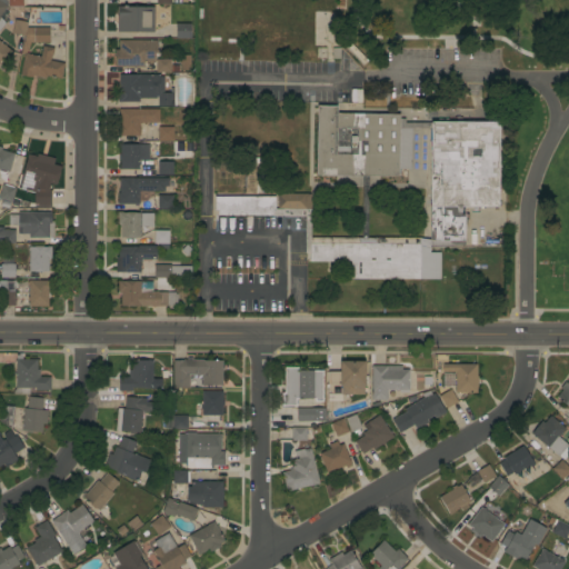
[(153,32),(117,32),(118,7),(155,7),(153,32)]
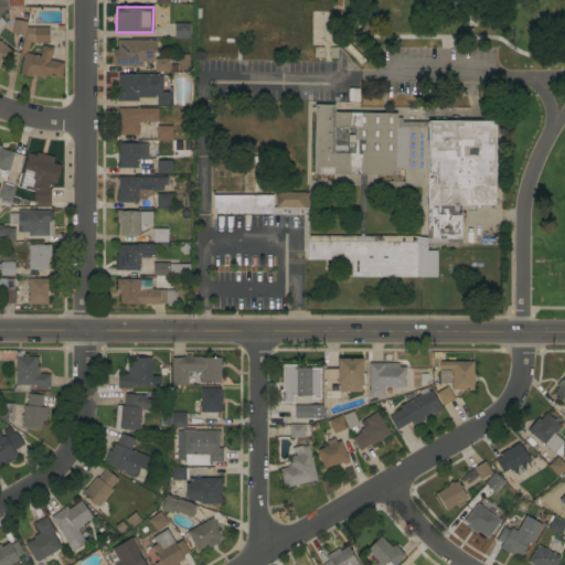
[(24,35),(11,33),(14,20),(27,22),(24,35)]
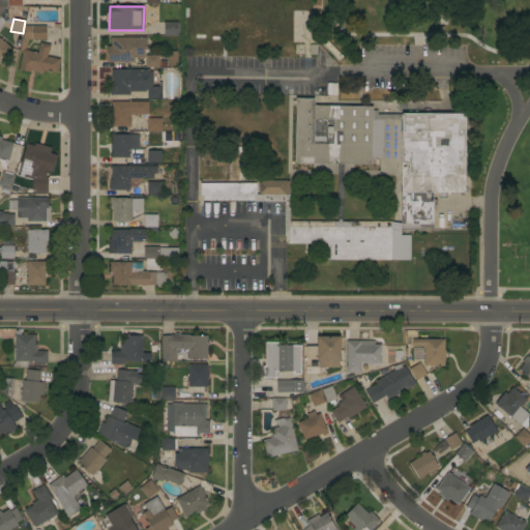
[(164,35),(164,22),(178,22),(178,35),(164,35)]
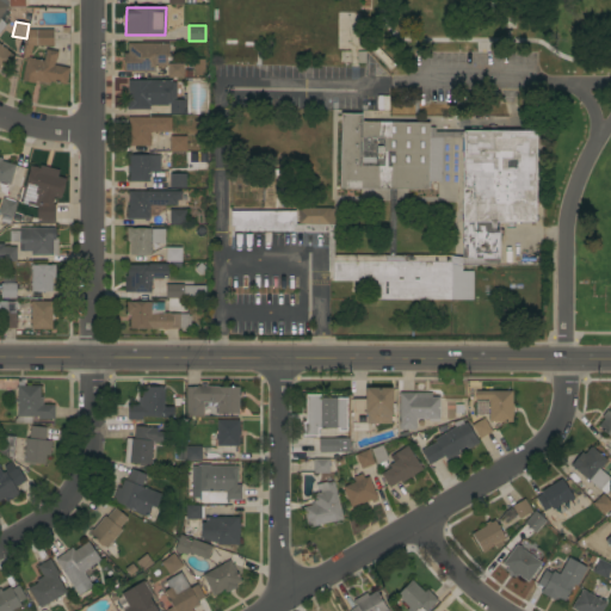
[(37,30),(53,30),(53,32),(55,32),(55,43),(53,43),(53,45),(37,45),(37,30)]
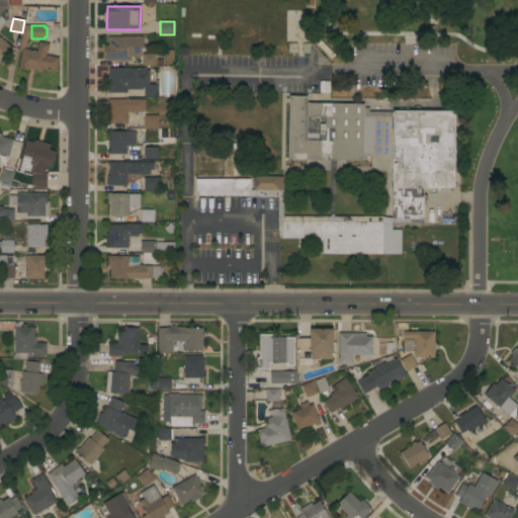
[(143,36),(143,49),(141,49),(141,57),(132,57),(132,61),(105,61),(105,46),(108,46),(108,36),(143,36)]
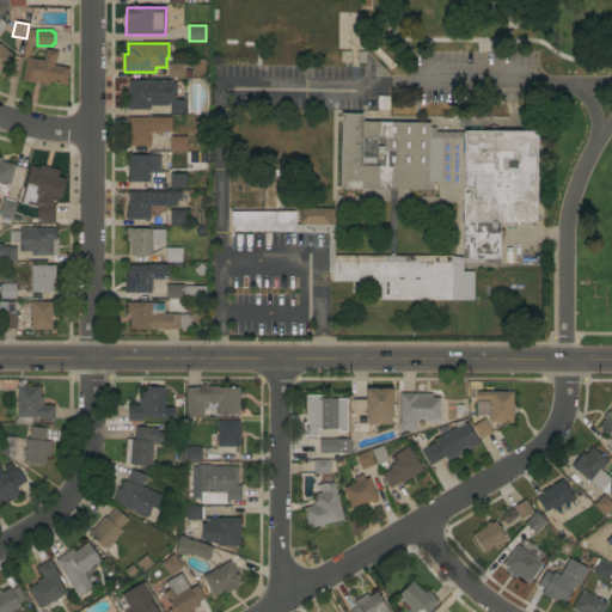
[(0,66),(0,44),(4,48),(5,47),(7,49),(6,50),(11,53),(0,66)]
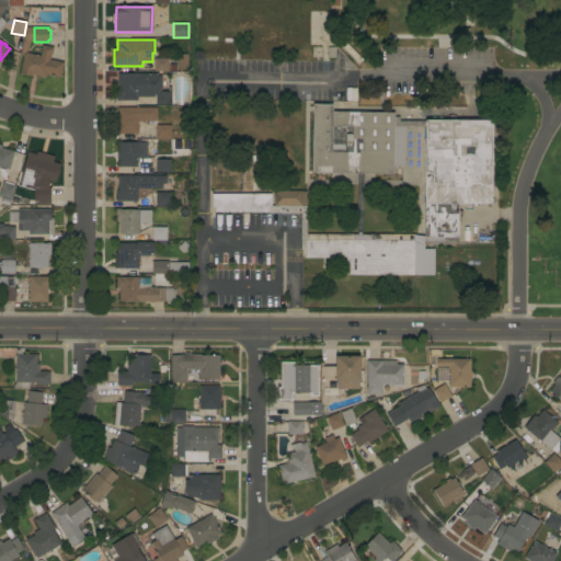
[(60,78),(46,75),(45,77),(32,75),(32,77),(20,73),(24,53),(39,56),(42,45),(54,47),(52,55),(50,54),(50,59),(49,58),(48,59),(64,63),(60,78)]
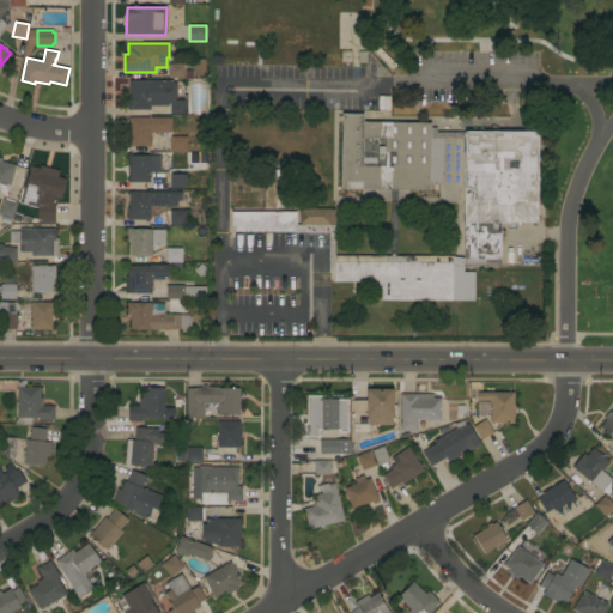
[(205,76),(195,76),(195,70),(194,70),(194,59),(205,59),(205,76)]
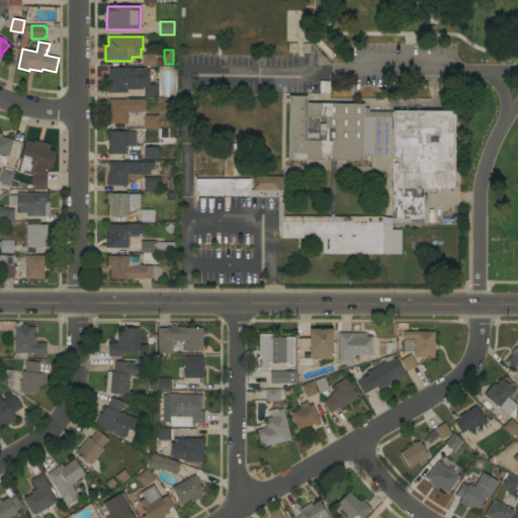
[(143,54),(156,54),(156,66),(143,66),(143,54)]
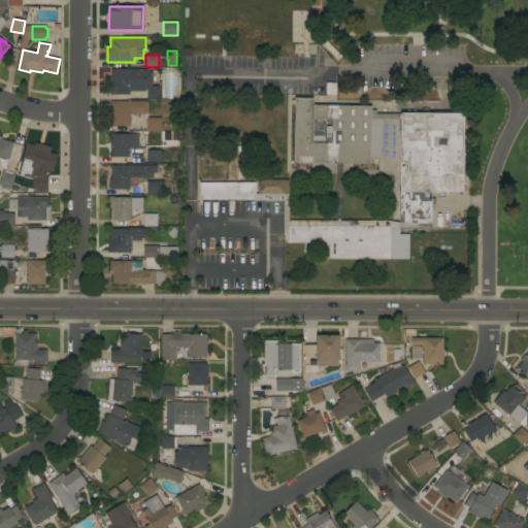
[(149,69),(149,85),(145,85),(145,91),(129,91),(129,95),(109,95),(109,83),(110,83),(110,69),(149,69)]
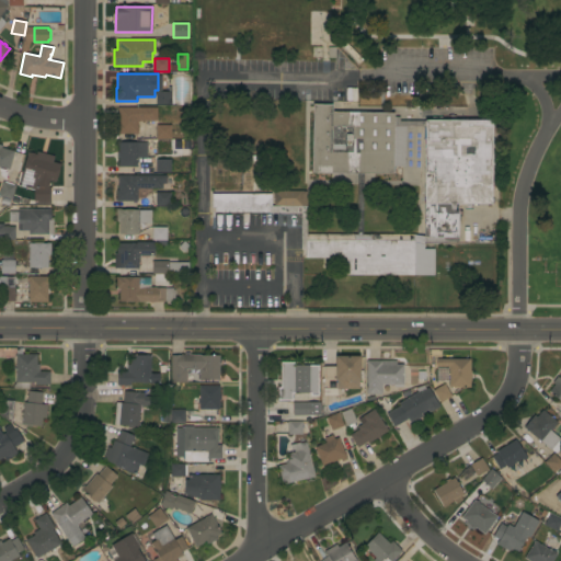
[(171,104),(156,104),(156,91),(171,92),(171,104)]
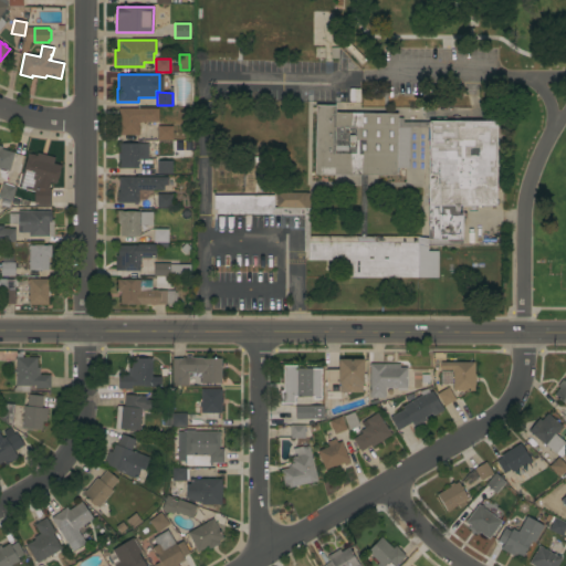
[(297,260),(293,260),(293,252),(297,252),(304,252),(304,216),(271,216),(271,215),(217,215),(217,210),(213,210),(213,196),(273,196),(273,208),(276,208),(276,192),(310,192),(310,237),(360,237),(362,176),(314,175),(315,105),(335,105),(335,112),(398,114),(398,118),(404,118),(402,122),(428,123),(428,121),(498,122),(495,207),(463,206),(462,247),(428,245),(418,243),(418,255),(420,255),(420,261),(417,261),(417,278),(348,278),(348,261),(297,260)]
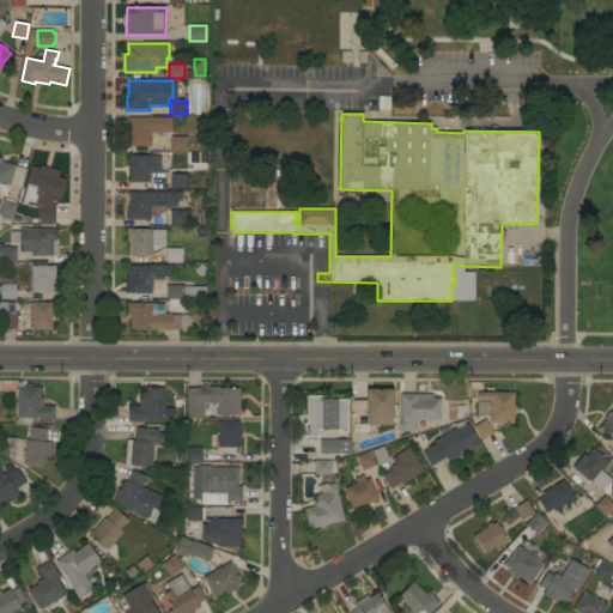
[(171,117),(171,132),(150,132),(150,146),(128,146),(128,117),(171,117)]
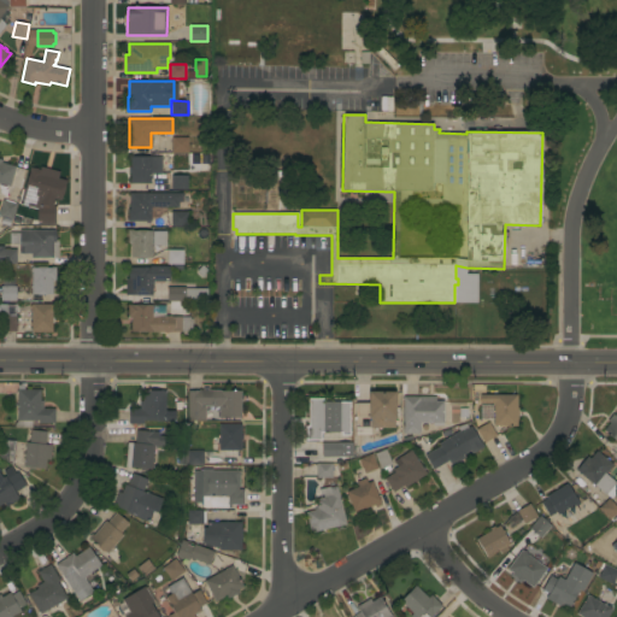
[(188,153),(172,153),(172,140),(171,140),(171,137),(188,137),(188,153)]
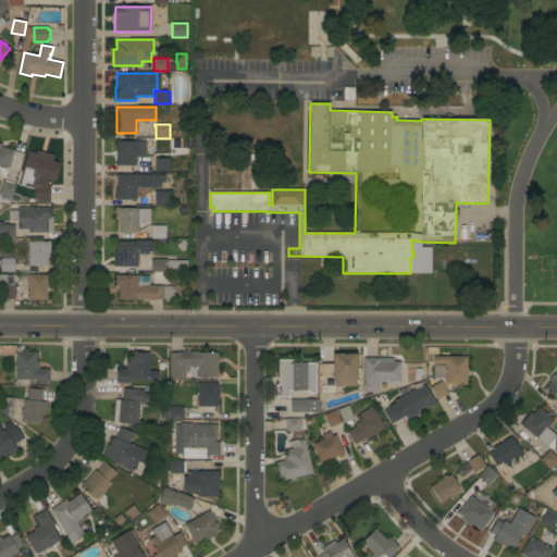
[(146,141),(146,157),(136,157),(136,165),(118,165),(118,157),(116,157),(116,151),(118,151),(118,141),(146,141)]
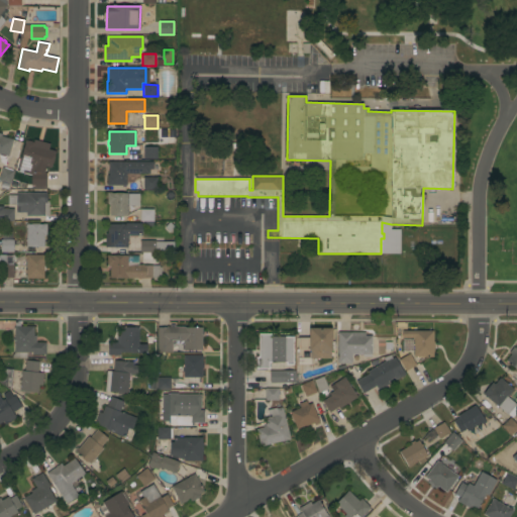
[(8,157),(0,153),(0,132),(2,133),(1,136),(13,139),(8,157)]
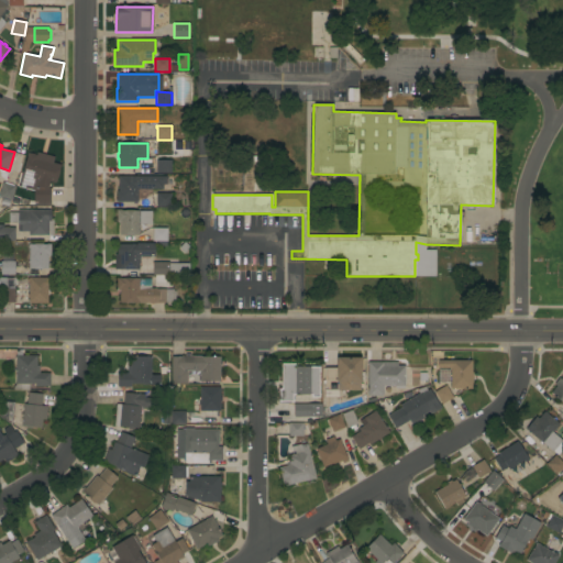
[(28,153),(40,156),(40,153),(55,157),(54,163),(61,164),(55,184),(50,181),(48,188),(51,188),(51,201),(34,201),(34,190),(18,186),(28,153)]
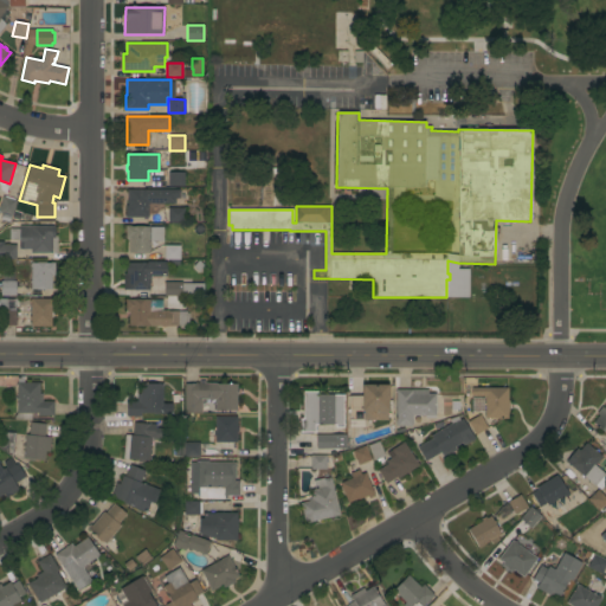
[(185,186),(168,186),(168,172),(185,172),(185,186)]
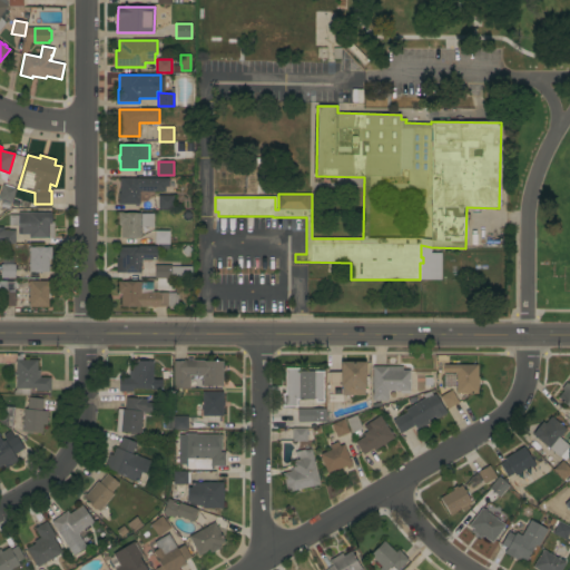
[(168,178),(168,187),(165,187),(165,192),(139,192),(139,205),(118,204),(118,193),(119,193),(119,178),(168,178)]
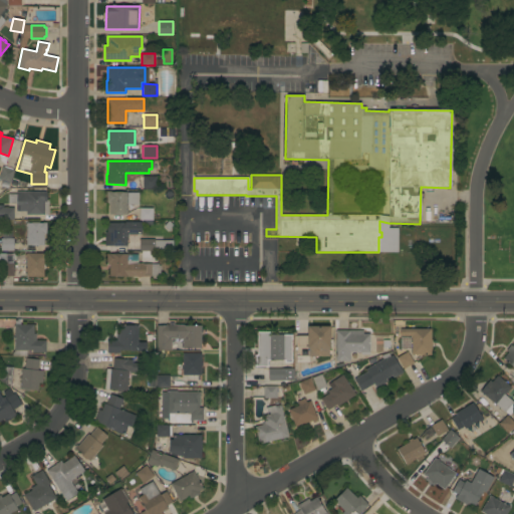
[(11,179),(18,181),(15,188),(9,186),(10,183),(0,180),(0,175),(2,167),(14,170),(11,179)]
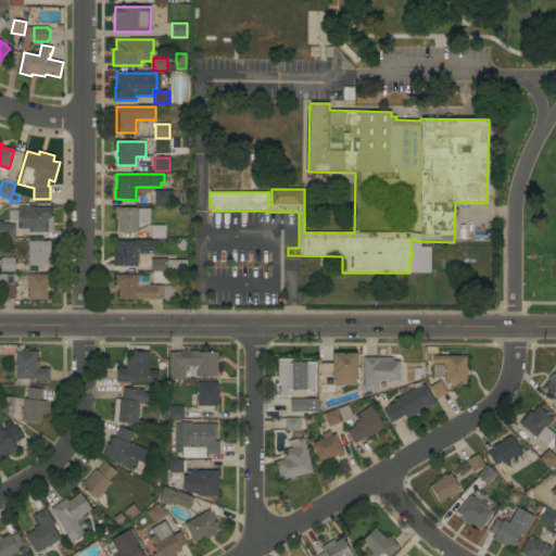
[(169,204),(154,204),(154,190),(169,190),(169,204)]
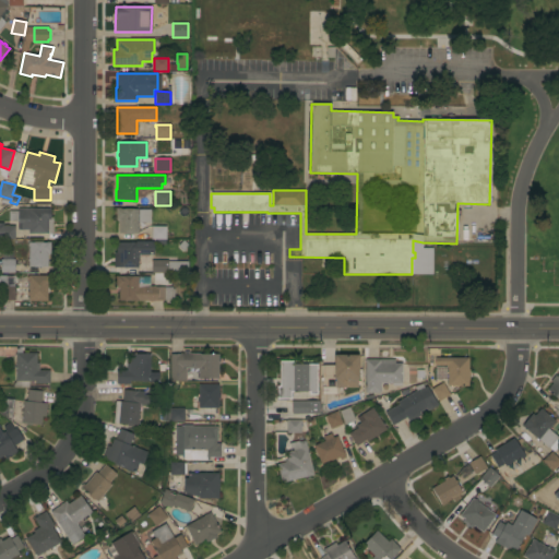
[(50,209),(50,217),(52,217),(52,234),(28,234),(28,229),(21,229),(21,226),(18,226),(18,209),(50,209)]
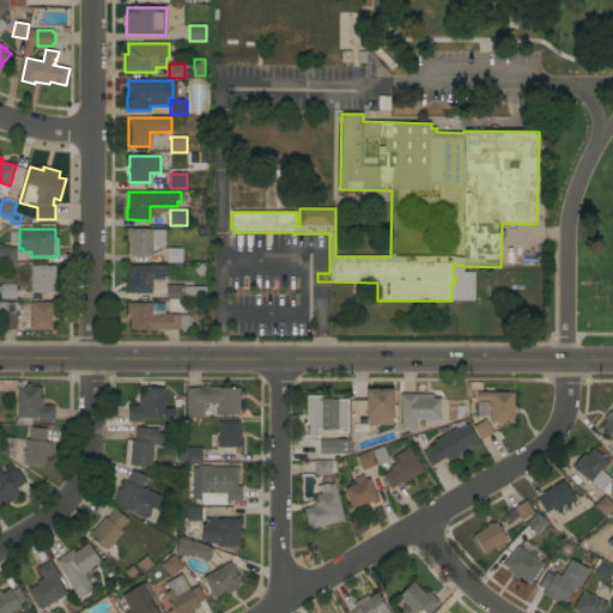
[(165,244),(151,244),(151,256),(131,256),(131,242),(128,242),(128,241),(127,241),(127,229),(132,229),(137,229),(145,229),(145,230),(165,230),(165,244)]
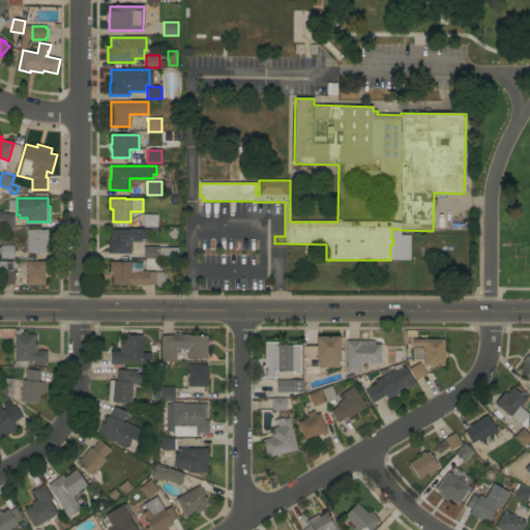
[(0,211),(1,211),(1,214),(15,214),(15,227),(1,227),(1,224),(0,224),(0,211)]
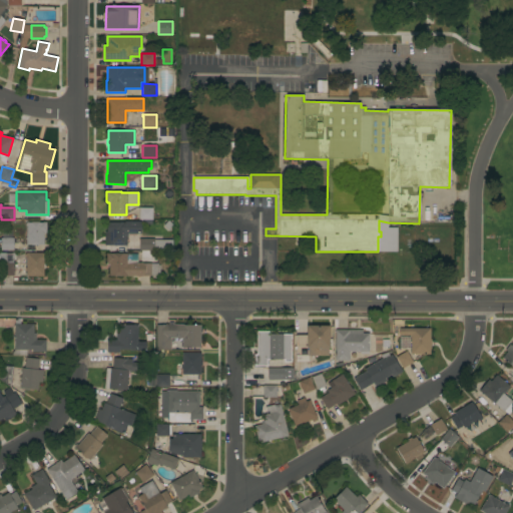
[(152,207),(152,219),(139,219),(139,207),(152,207)]
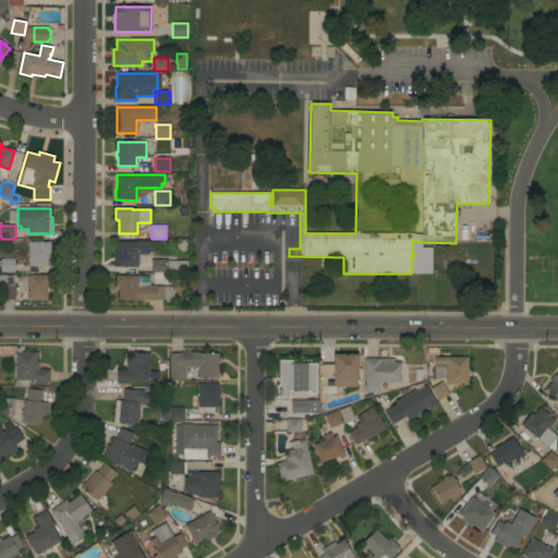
[(50,252),(50,254),(47,254),(47,266),(28,266),(28,262),(27,262),(27,258),(28,258),(28,245),(27,245),(27,243),(28,243),(28,241),(50,241),(50,252)]
